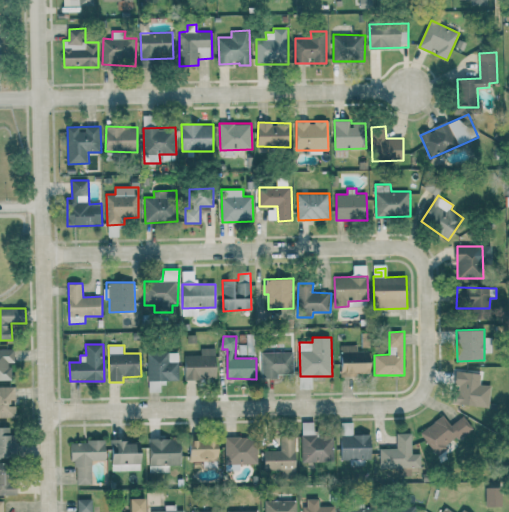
[(341,376),(370,375),(370,351),(358,351),(358,345),(341,345),(341,376)]
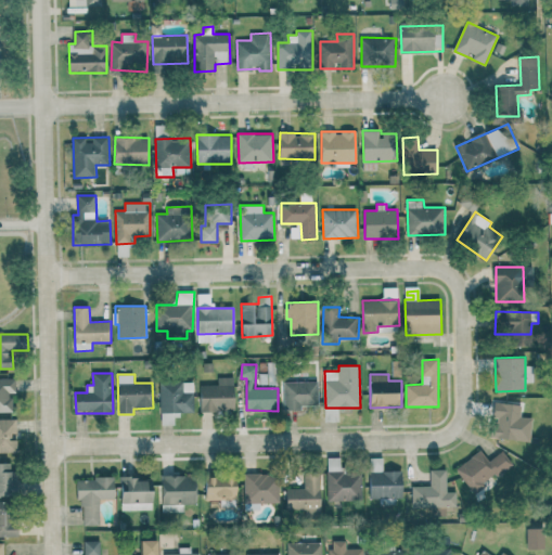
[(219,385),(201,385),(202,412),(234,411),(234,377),(219,377),(219,385)]
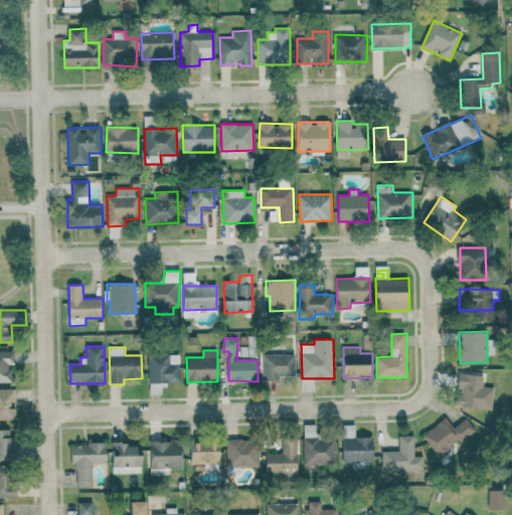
[(0,381),(12,382),(11,364),(16,364),(15,351),(0,351),(0,381)]
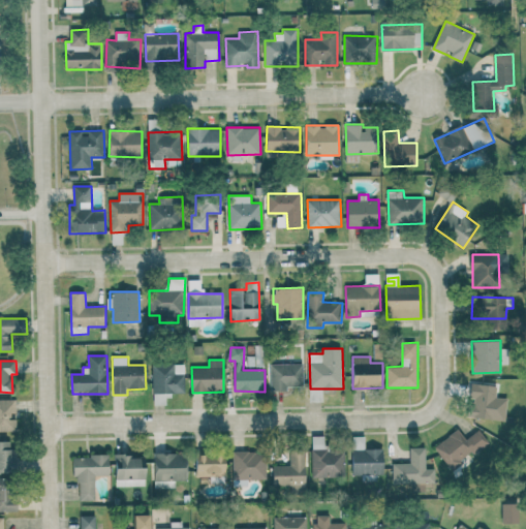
[(271,364),(271,390),(304,389),(304,363),(271,364)]
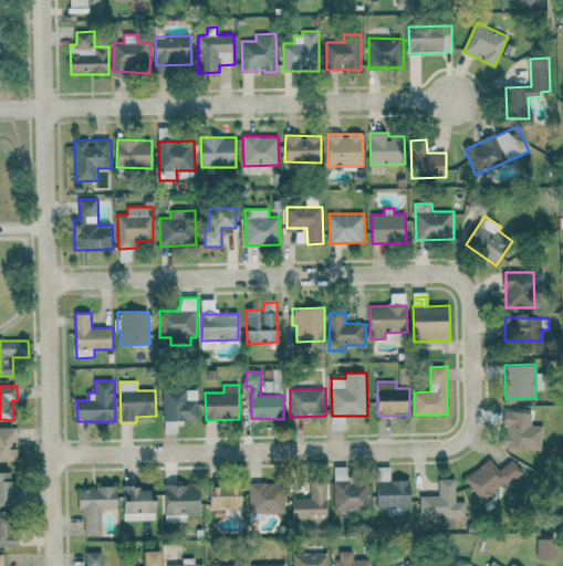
[(198,389),(164,389),(165,433),(179,433),(179,422),(199,422),(198,389)]
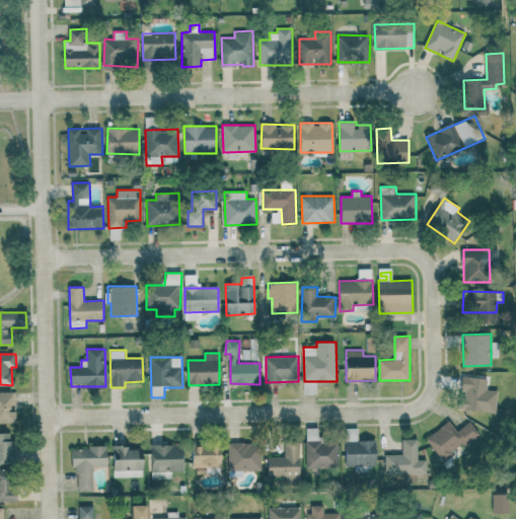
[(488,377),(463,376),(462,411),(497,412),(498,390),(488,390),(488,377)]
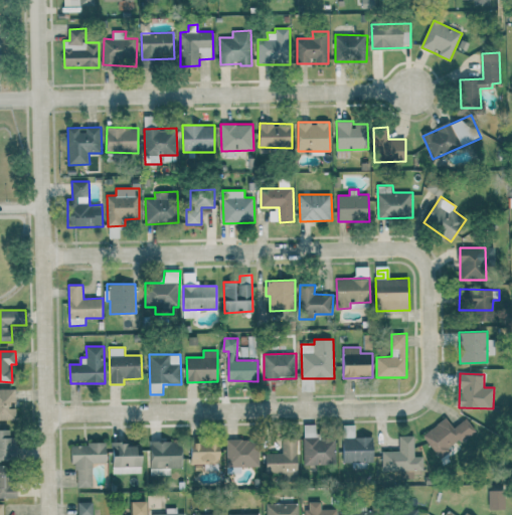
[(0,419),(16,420),(16,388),(0,388),(0,419)]
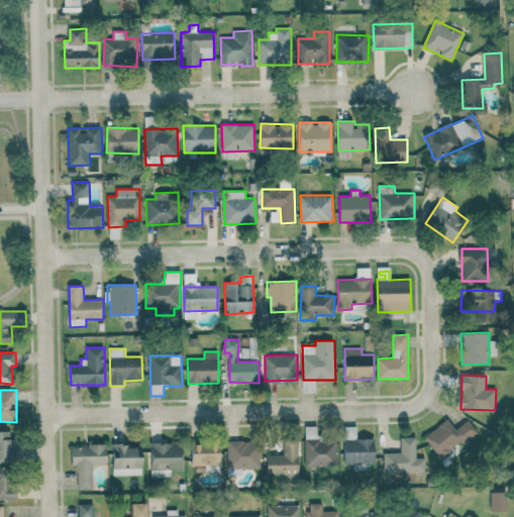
[(455,429),(449,420),(425,435),(440,458),(479,434),(471,420),(455,429)]
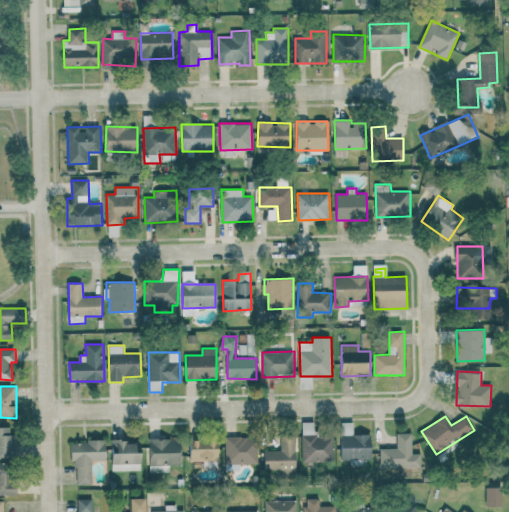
[(302,422),(303,462),(335,461),(334,435),(316,436),(315,421),(302,422)]
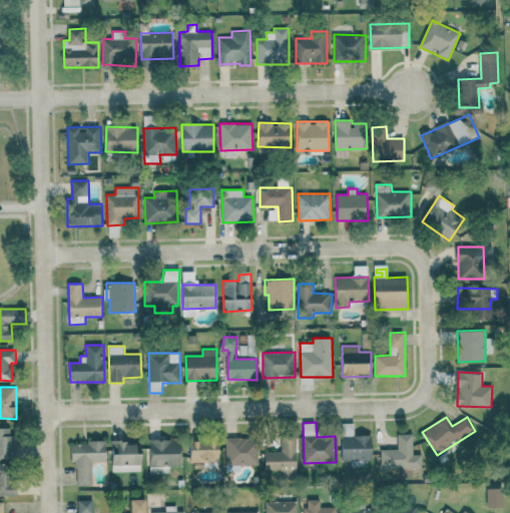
[(342,461),(353,461),(352,466),(370,467),(371,435),(355,435),(355,423),(343,423),(342,461)]
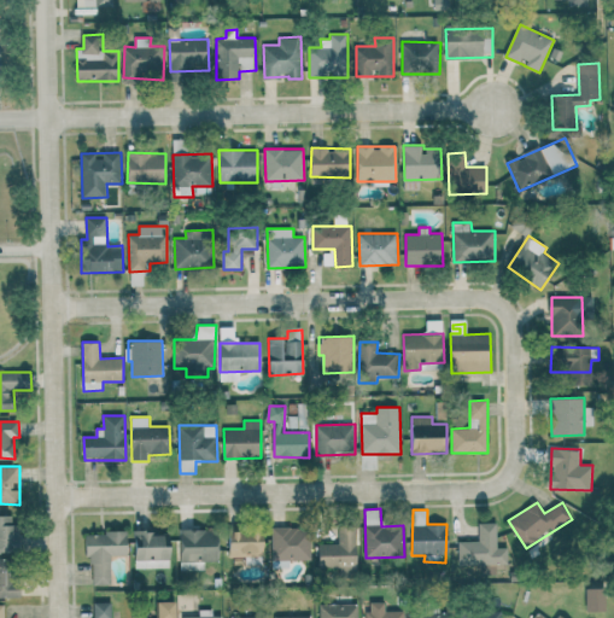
[(0,514),(0,552),(21,552),(19,516),(0,514)]
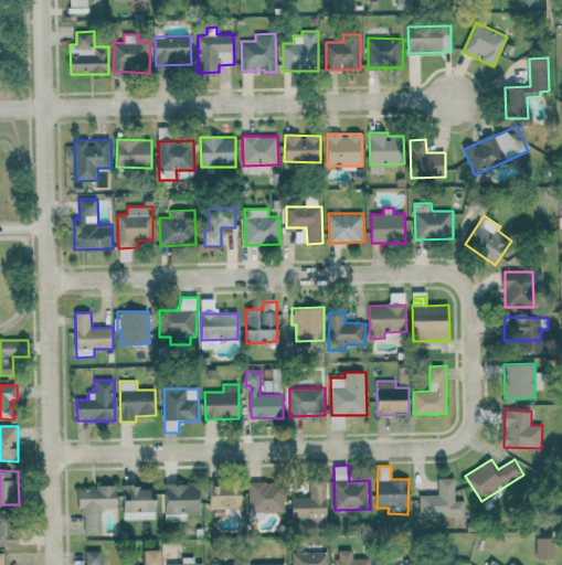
[(438,478),(439,494),(421,494),(421,516),(466,515),(466,501),(456,501),(455,478),(438,478)]
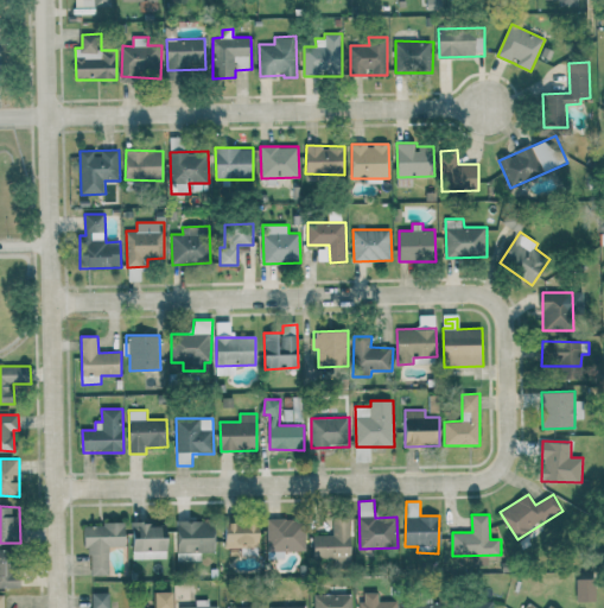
[(351,518),(334,518),(334,534),(315,534),(315,558),(351,557),(351,518)]
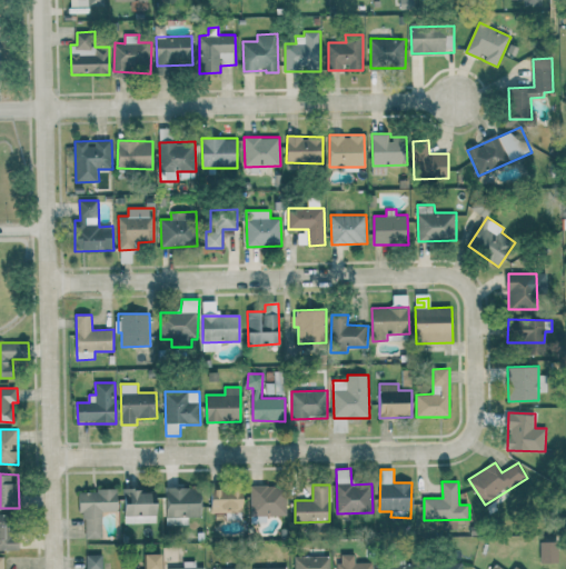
[(251,523),(268,523),(268,516),(287,516),(287,486),(251,486),(251,523)]
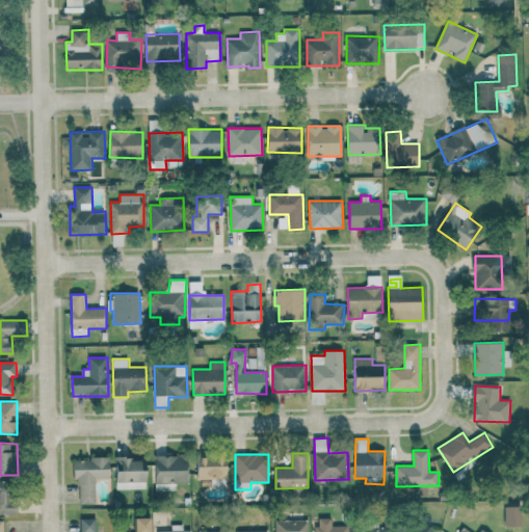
[(188,483),(188,456),(157,455),(156,490),(177,491),(178,483),(188,483)]
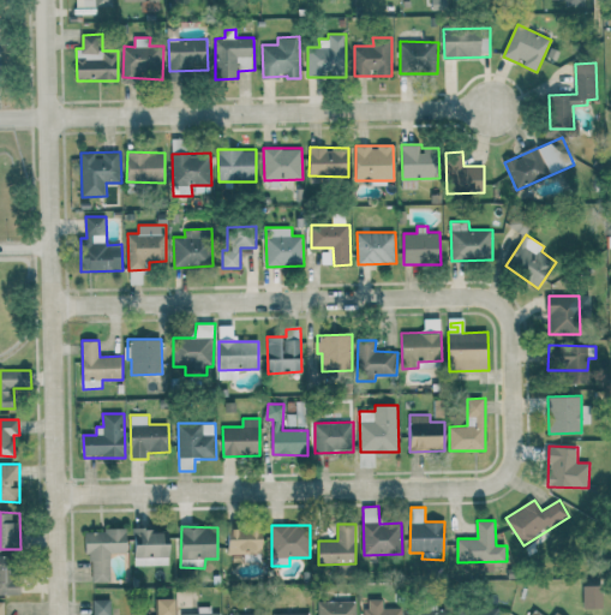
[(262,553),(261,527),(227,527),(228,554),(262,553)]
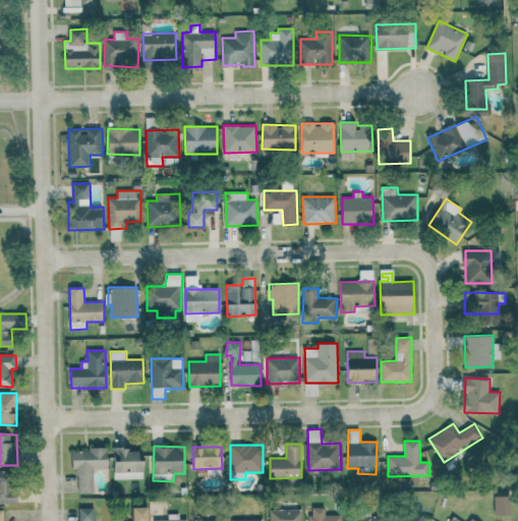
[(72,448),(72,469),(78,469),(78,494),(94,494),(95,468),(107,468),(108,449),(72,448)]
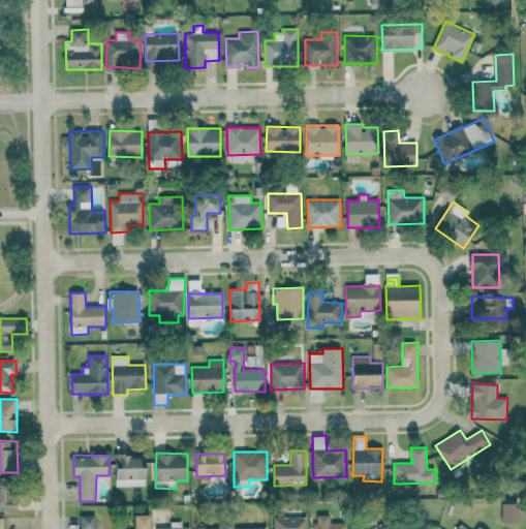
[(117,487),(147,487),(146,455),(116,455),(117,487)]
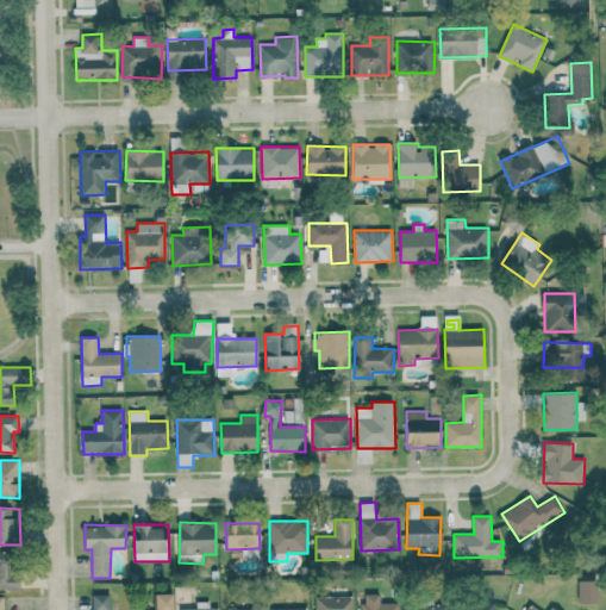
[(0,590),(20,590),(19,566),(8,566),(8,552),(0,552),(0,590)]
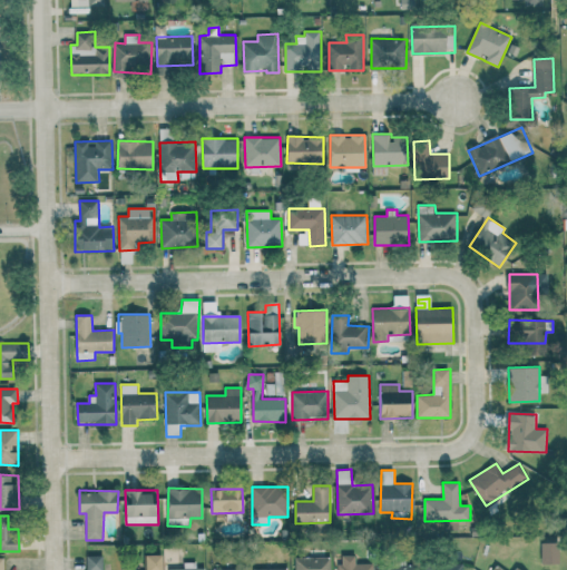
[(559,542),(541,543),(543,563),(559,563),(559,542)]
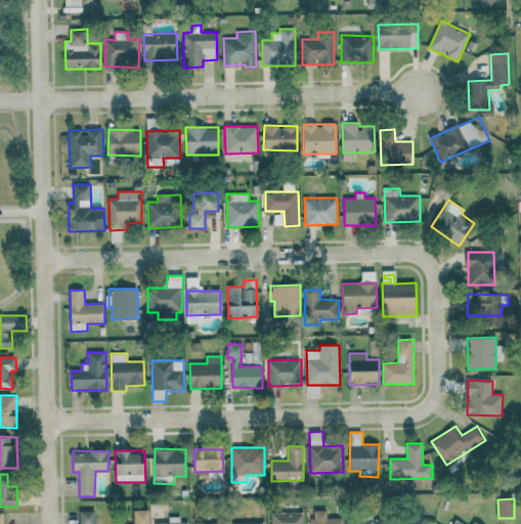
[(149,523),(149,510),(133,510),(133,523),(149,523)]
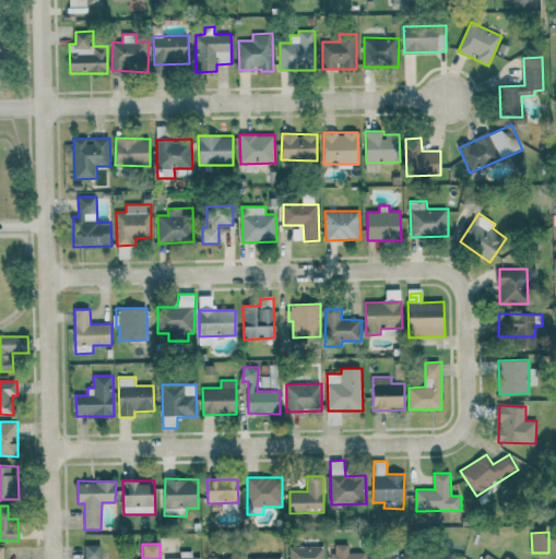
[(101,558),(102,545),(85,545),(85,558),(101,558)]
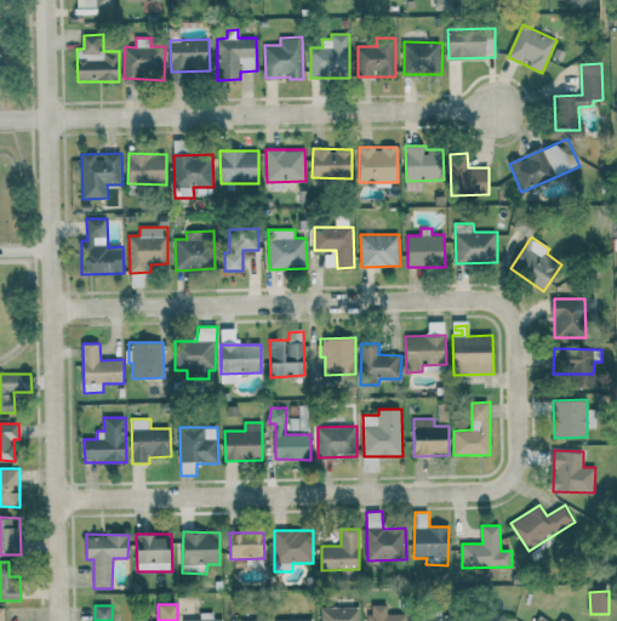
[(369,620),(407,620),(407,614),(388,614),(388,605),(370,605),(369,620)]
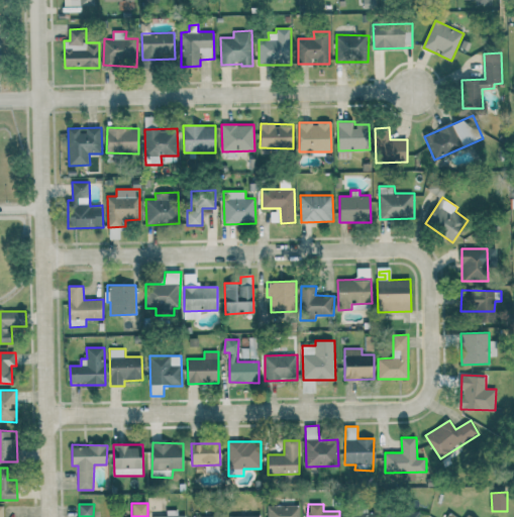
[(268,506),(268,516),(300,516),(300,505),(268,506)]
